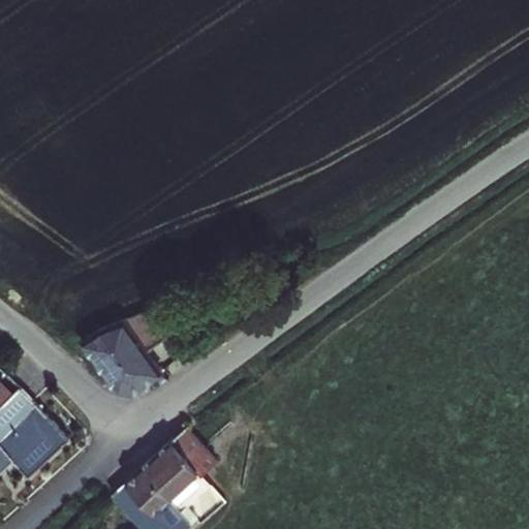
[(98,328),(80,340),(117,390),(131,394),(162,372),(145,349),(164,336),(146,310),(98,328)]
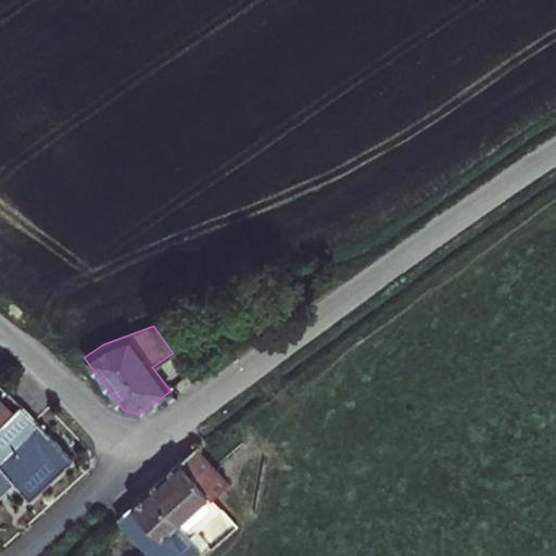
[(0,497),(13,484),(30,502),(72,463),(20,407),(0,426),(0,497)]
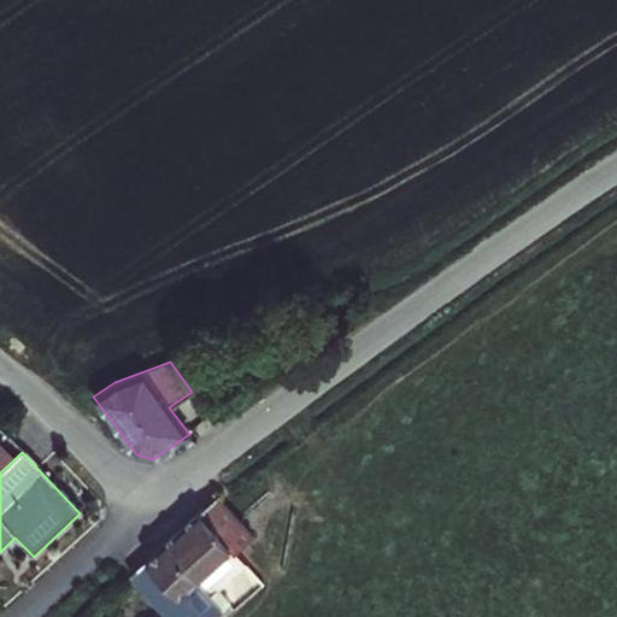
[(217,498),(201,511),(236,552),(253,538),(217,498)]
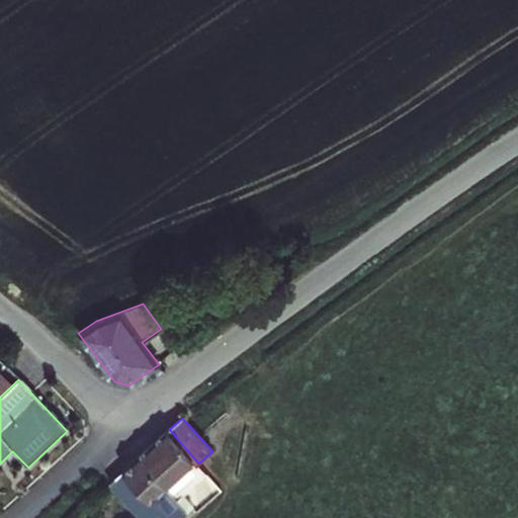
[(139,456),(188,512),(192,507),(182,496),(206,472),(198,463),(169,429),(139,456)]
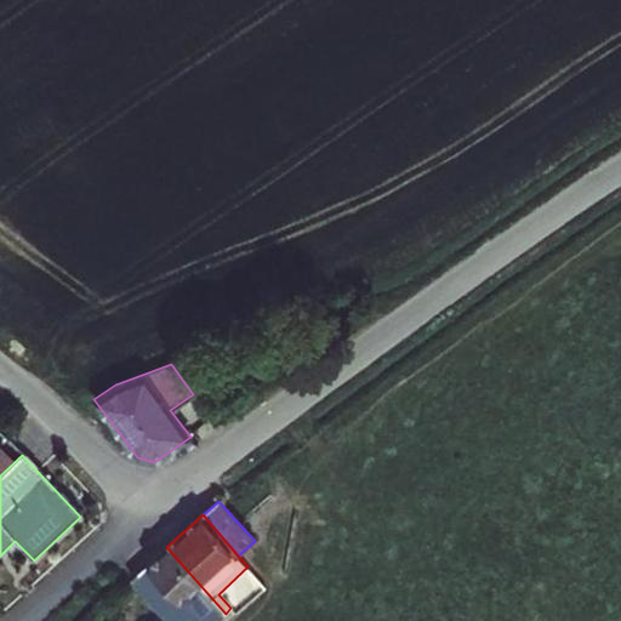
[(216,620),(226,614),(166,547),(159,553),(130,580),(166,620),(216,620)]
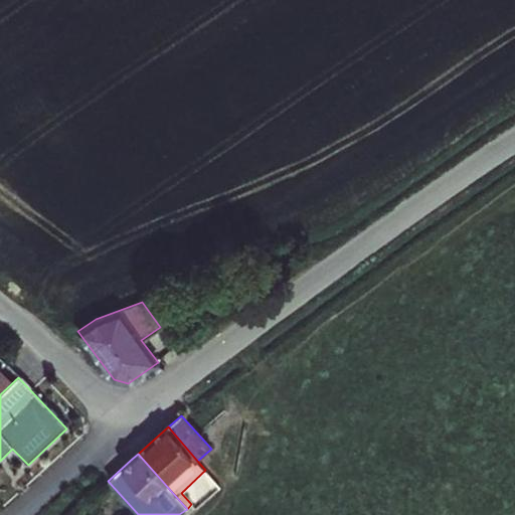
All buildings are outlined.
